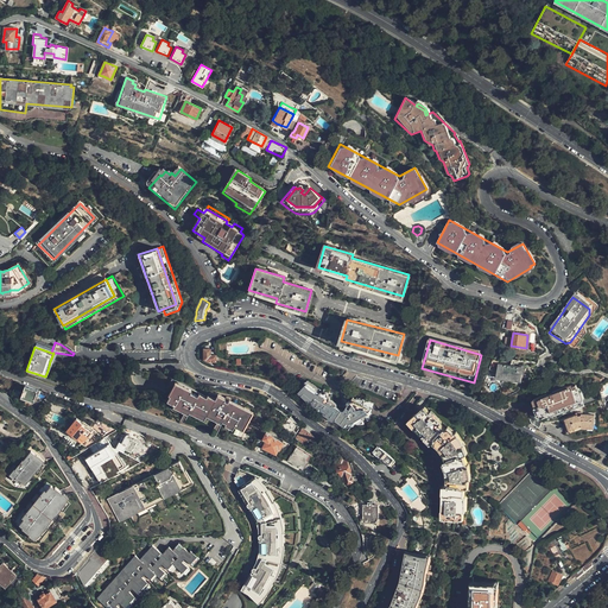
[(215,356),(215,355),(209,355),(209,349),(203,349),(203,360),(206,360),(206,362),(215,362),(215,356)]
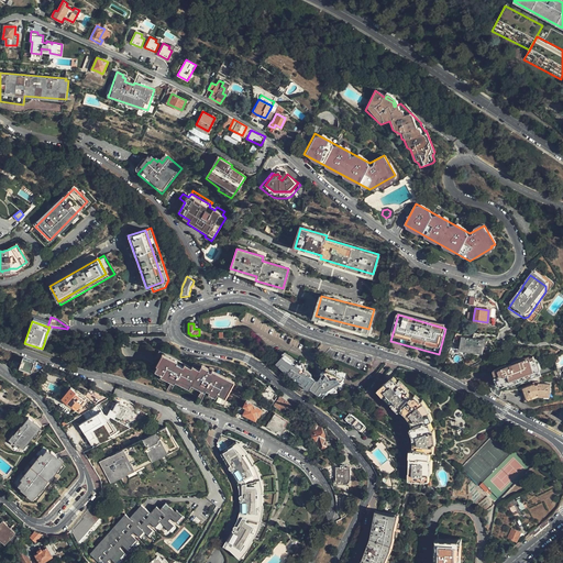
[(53,337),(46,334),(44,343),(50,345),(53,337)]
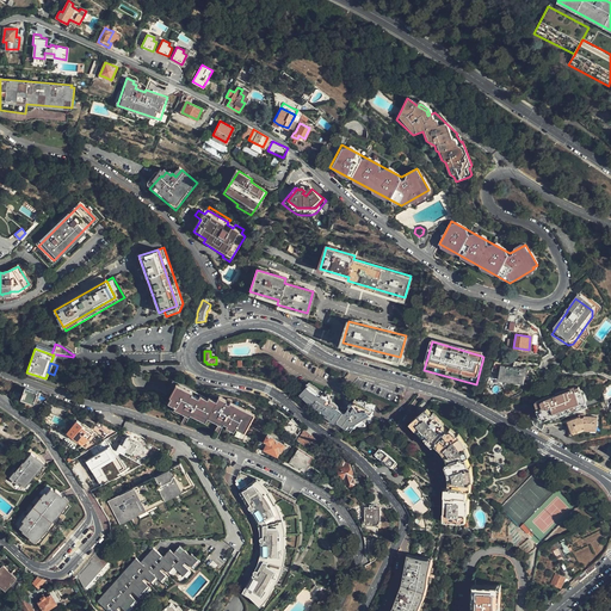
[(525,374),(525,370),(501,366),(499,378),(522,382),(523,374),(525,374)]
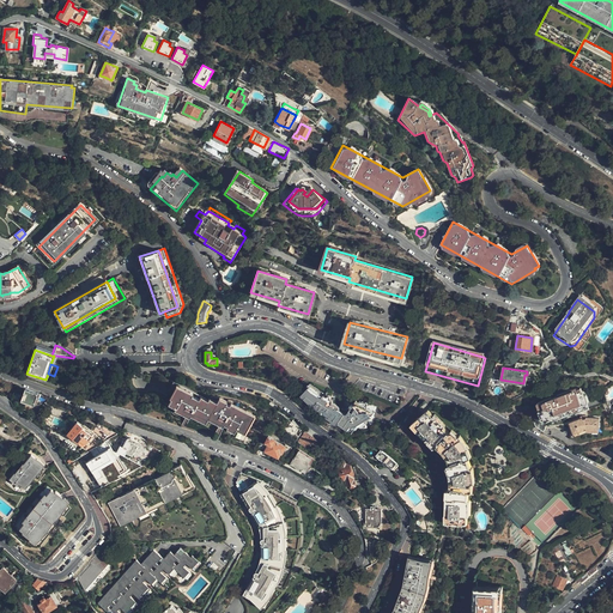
[(165,405),(176,383),(171,380),(167,388),(159,401),(165,405)]
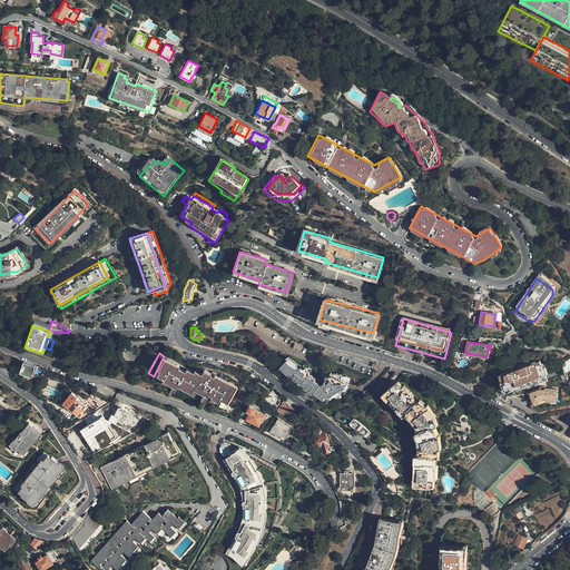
[(225,402),(235,383),(237,380),(223,372),(215,370),(212,369),(210,371),(203,366),(199,373),(164,356),(154,376),(161,380),(169,384),(174,386),(183,391),(185,386),(192,391),(193,387),(200,392),(203,393),(208,396),(210,397),(218,401),(218,399),(225,402)]
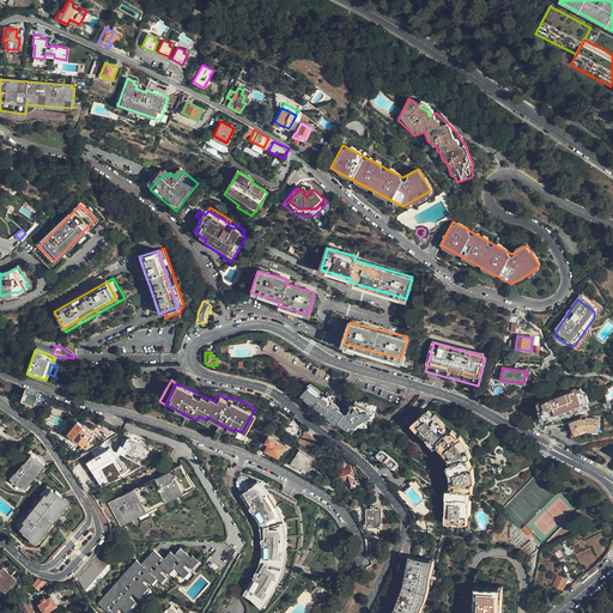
[(583,401),(588,398),(593,396),(590,390),(587,392),(582,395),(580,388),(575,389),(575,387),(554,394),(554,396),(548,398),(536,401),(540,408),(534,411),(538,422),(544,425),(587,410),(583,401)]
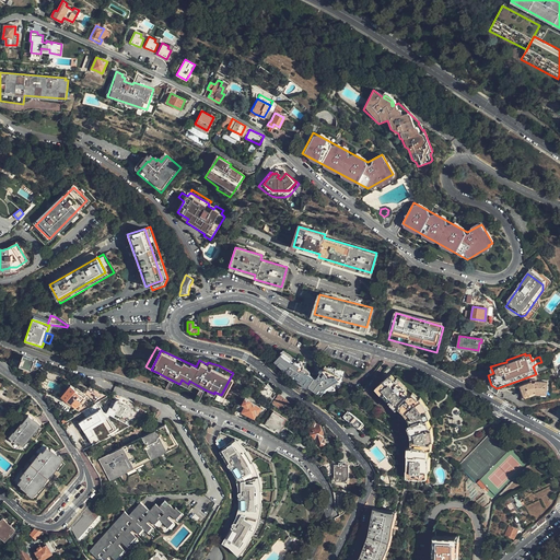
[(37,360),(23,354),(19,366),(28,370),(31,371),(33,365),(35,366),(37,360)]
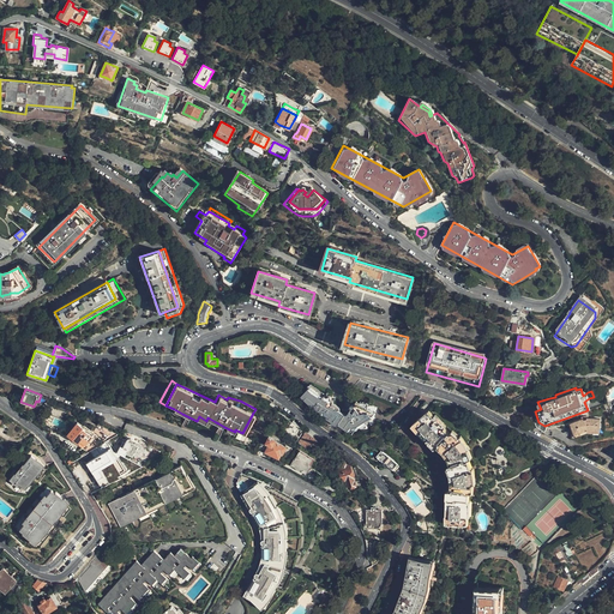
[(325,417),(332,410),(330,408),(332,404),(324,399),(323,401),(309,389),(302,396),(315,408),(313,409),(319,414),(319,415),(320,416),(321,417),(323,417),(324,416),(325,417)]
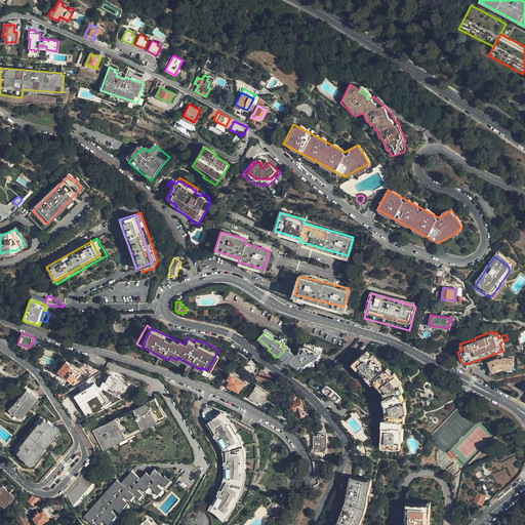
[(296,359),(284,351),(278,357),(301,373),(304,369),(301,367),(305,364),(308,366),(313,363),(312,361),(321,354),(314,351),(308,344),(307,346),(305,345),(303,347),(301,347),(300,348),(298,350),(300,351),(297,355),(298,355),(296,359)]
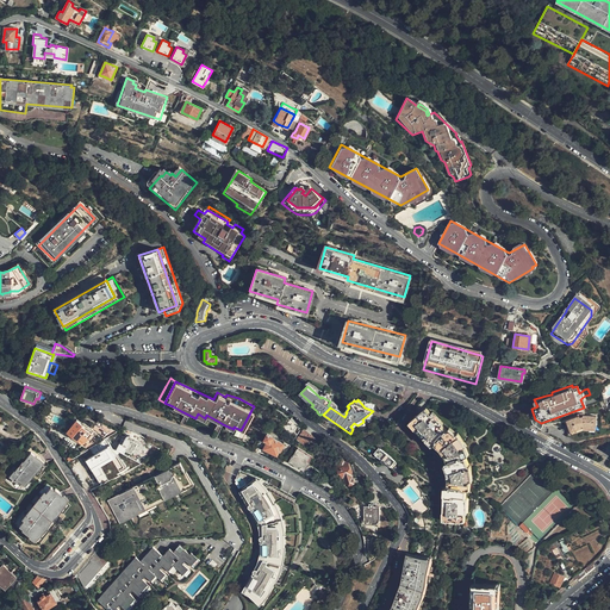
[(63,424),(69,411),(55,405),(50,419),(63,424)]
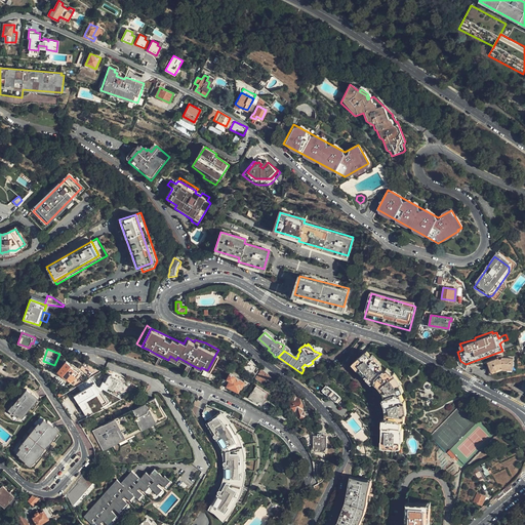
[(218,354),(216,353),(207,370),(209,371),(218,354)]
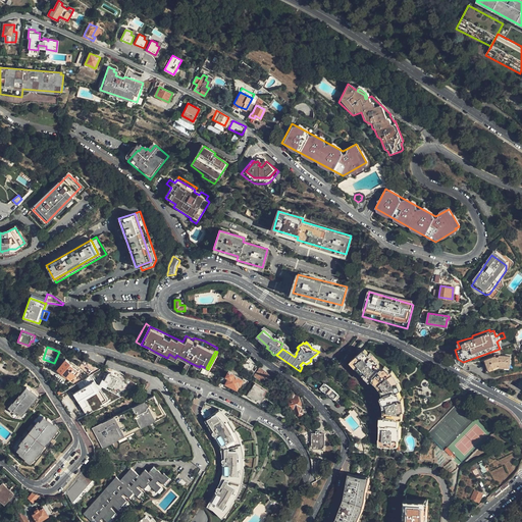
[(154,354),(150,362),(154,364),(159,354),(155,352),(154,354)]
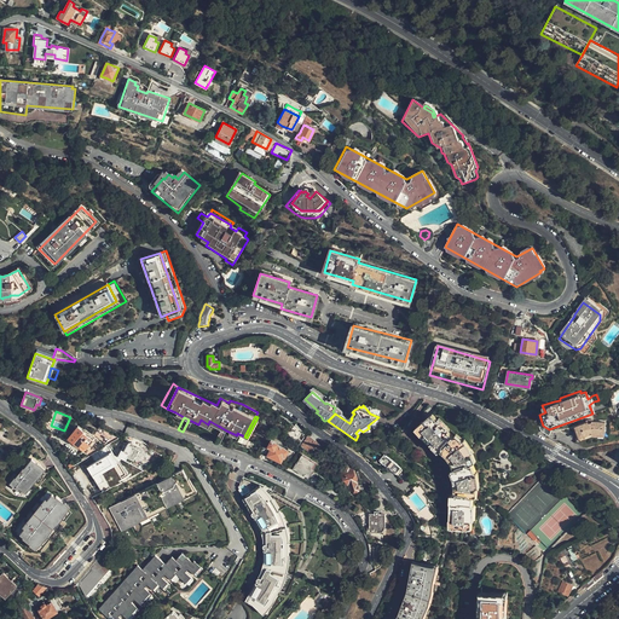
[(478,491),(479,490),(478,473),(476,473),(474,466),(476,464),(473,457),(474,456),(464,444),(462,444),(457,439),(455,440),(451,437),(452,434),(441,423),(440,423),(435,417),(421,429),(426,437),(427,437),(435,447),(441,455),(444,452),(447,457),(449,457),(456,464),(455,466),(457,470),(455,472),(457,479),(458,479),(458,490),(457,490),(457,497),(452,497),(452,507),(453,507),(452,520),(451,520),(451,528),(470,530),(470,521),(473,521),(474,507),(472,505),(473,498),(474,498),(476,499),(478,491)]
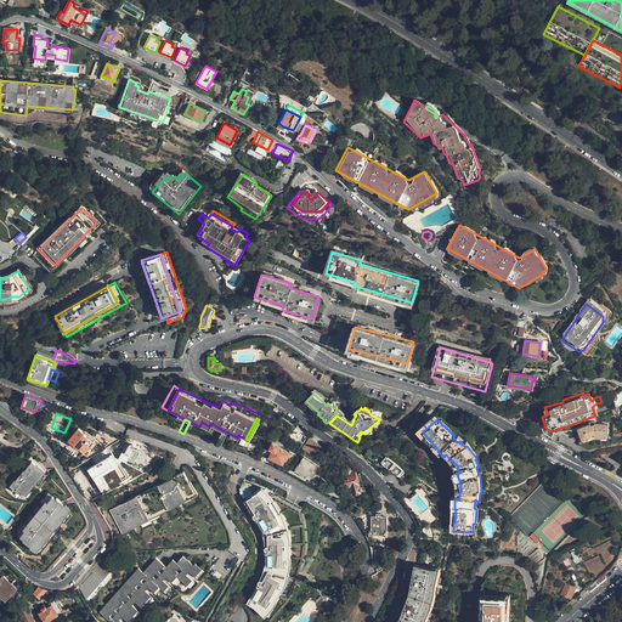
[(578,430),(582,440),(594,436),(609,439),(610,425),(595,424),(595,425),(593,427),(592,425),(578,430)]
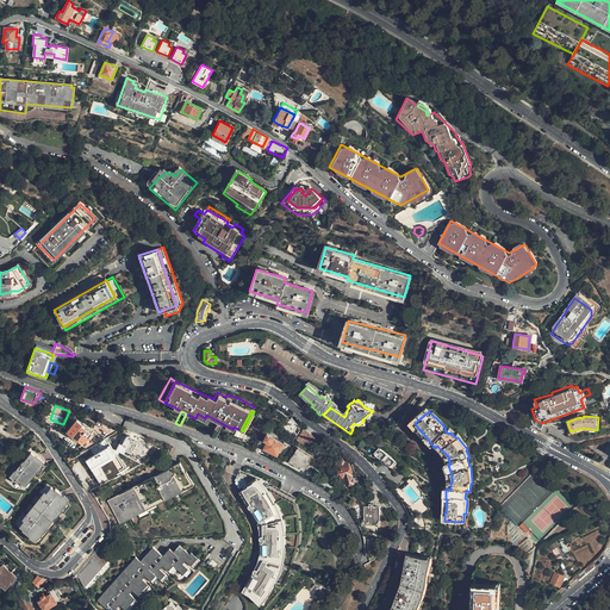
[(17,421),(12,417),(7,424),(12,427),(17,421)]
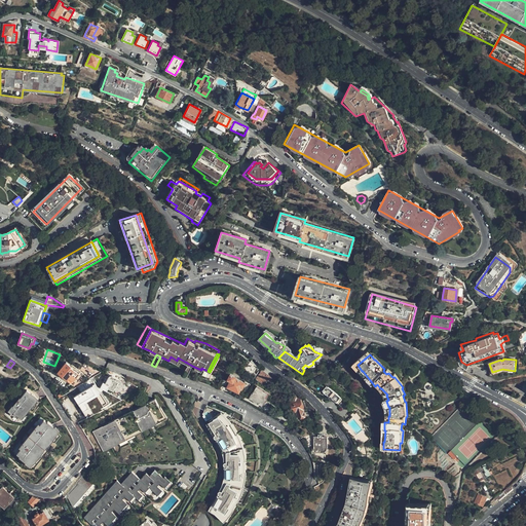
[(67,362),(58,372),(67,379),(68,377),(73,381),(81,372),(72,365),(71,366),(67,362)]
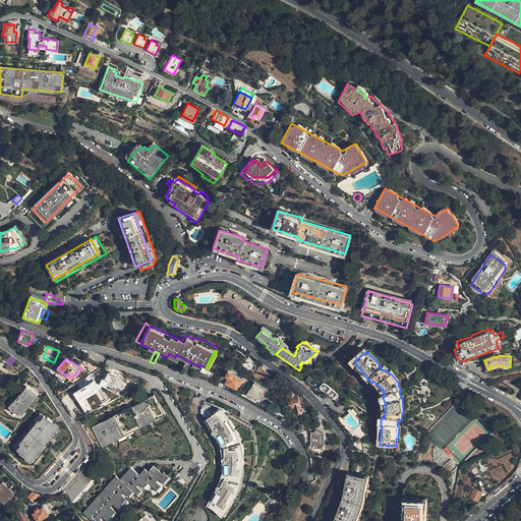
[(249,371),(254,363),(248,358),(241,366),(249,371)]
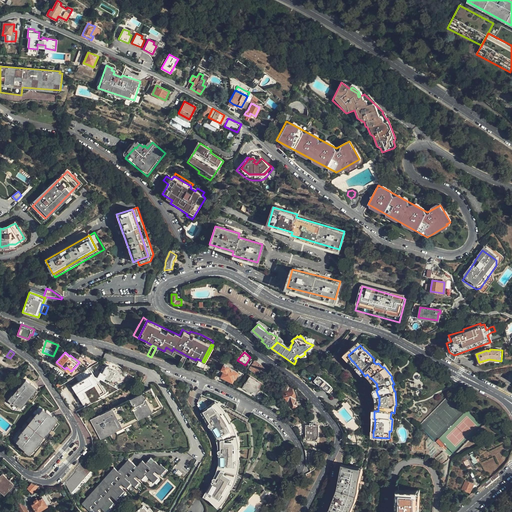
[(182,353),(175,365),(181,367),(187,356),(182,353)]
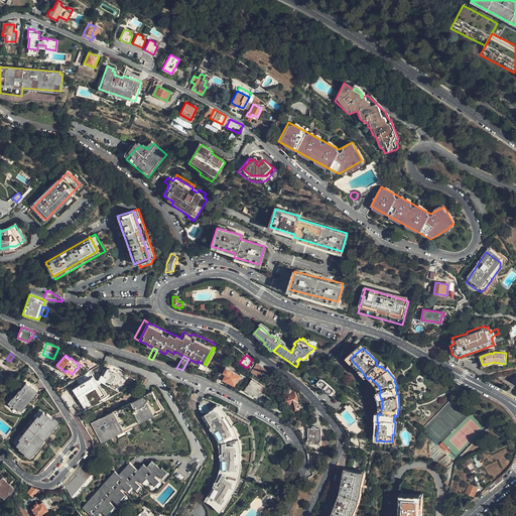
[(256,363),(250,371),(259,378),(263,373),(264,374),(266,371),(256,363)]
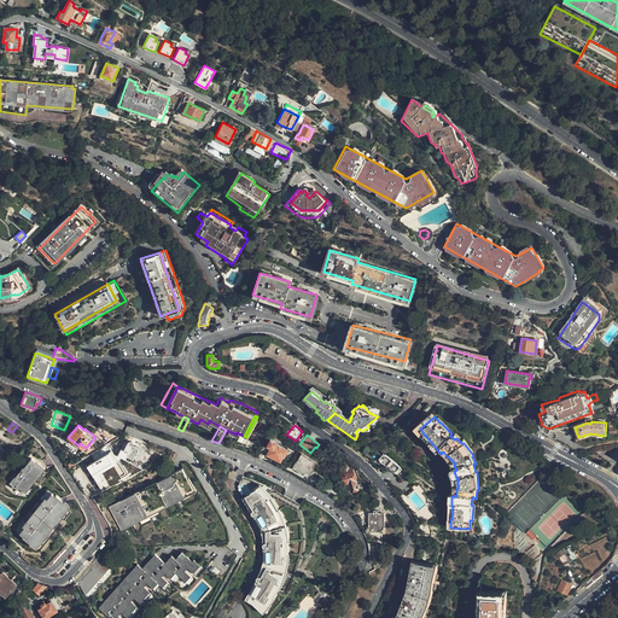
[(95,437),(86,448),(88,450),(98,438),(95,437)]
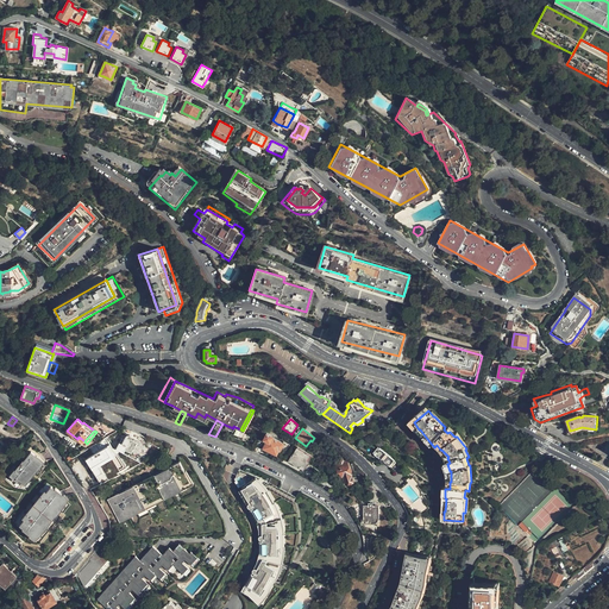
[(280,450),(282,443),(270,437),(271,437),(265,433),(263,439),(265,440),(263,447),(275,454),(277,449),(280,450)]
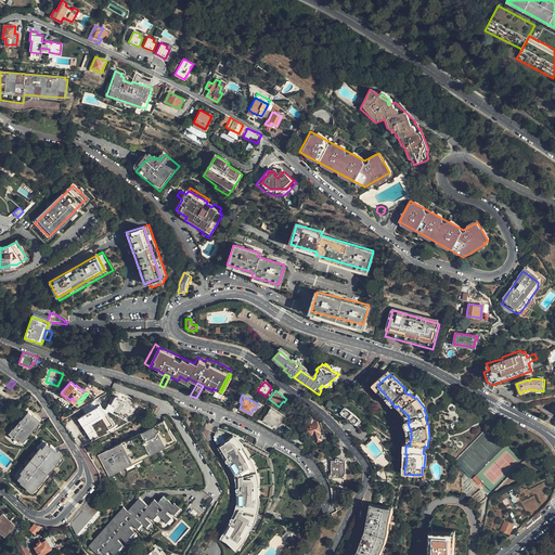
[(31,396),(24,403),(30,408),(37,400),(31,396)]
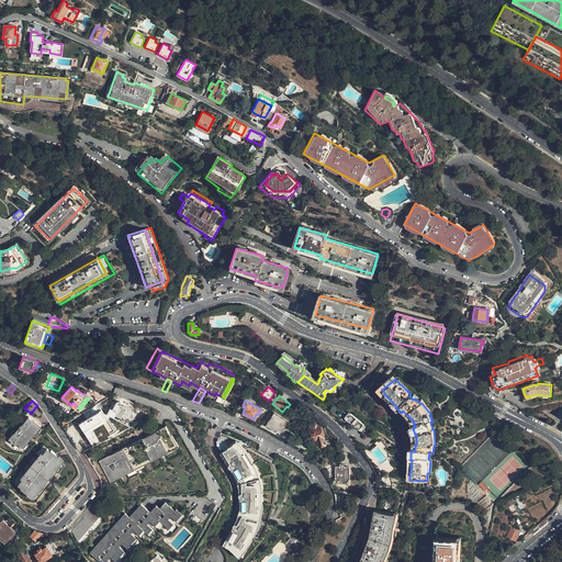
[(123,414),(126,407),(122,405),(122,404),(122,403),(121,401),(119,401),(117,402),(115,406),(113,405),(110,412),(121,417),(122,414),(123,414)]
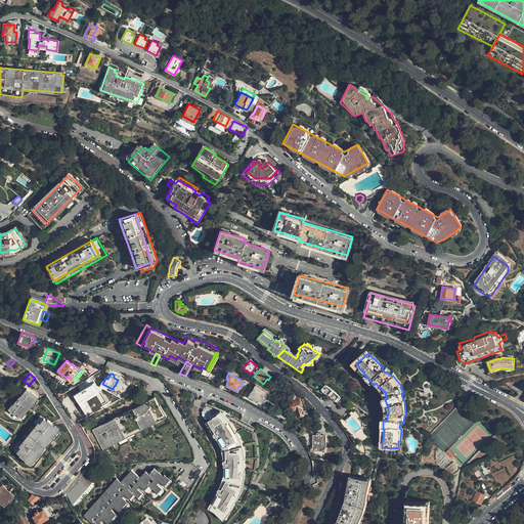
[(262,396),(264,392),(260,389),(260,388),(255,385),(252,391),(252,390),(251,391),(248,396),(260,403),(263,397),(262,396)]
